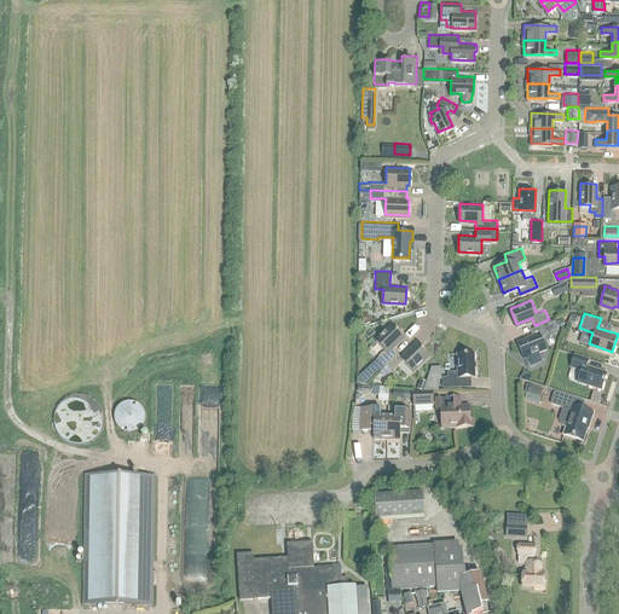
[(549,319),(534,325),(530,326),(532,334),(518,340),(524,355),(545,347),(541,334),(553,329),(549,319)]
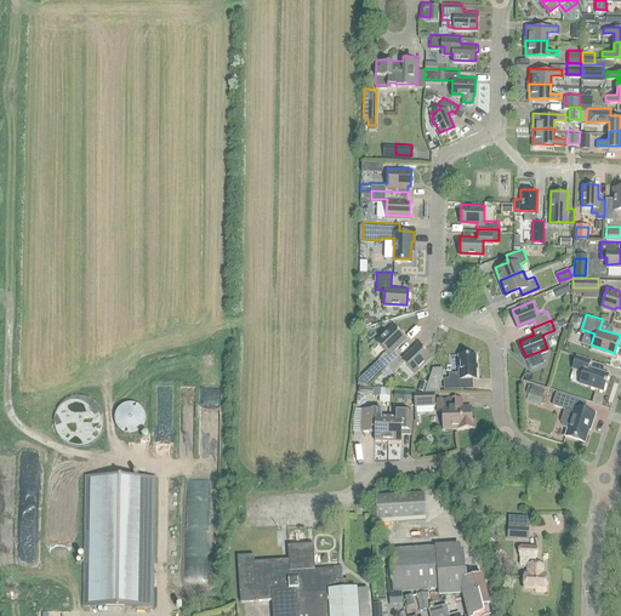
[(380,354),(387,363),(398,352),(393,347),(405,336),(393,323),(376,338),(386,348),(380,354)]
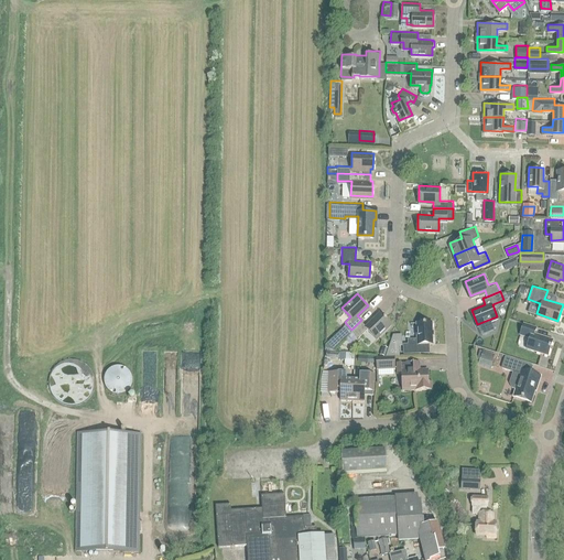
[(361,320),(351,330),(358,335),(367,326),(376,336),(391,322),(380,310),(366,324),(361,320)]
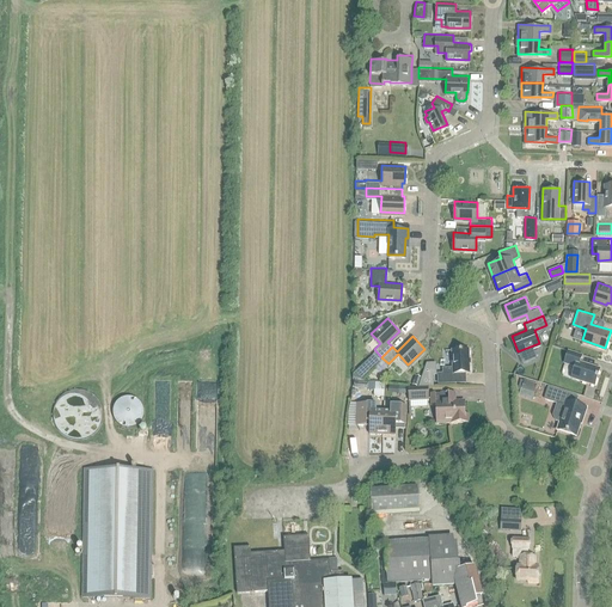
[(452,365),(442,365),(442,371),(438,371),(438,380),(456,379),(456,371),(469,369),(469,347),(452,347),(452,365)]
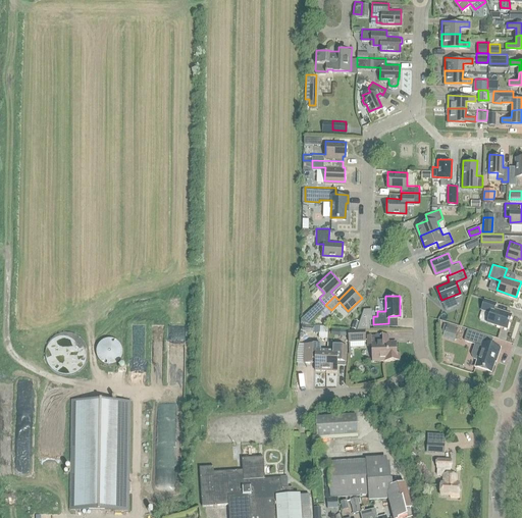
[(487,320),(507,326),(511,311),(493,306),(496,300),(484,297),(481,307),(490,310),(487,320)]
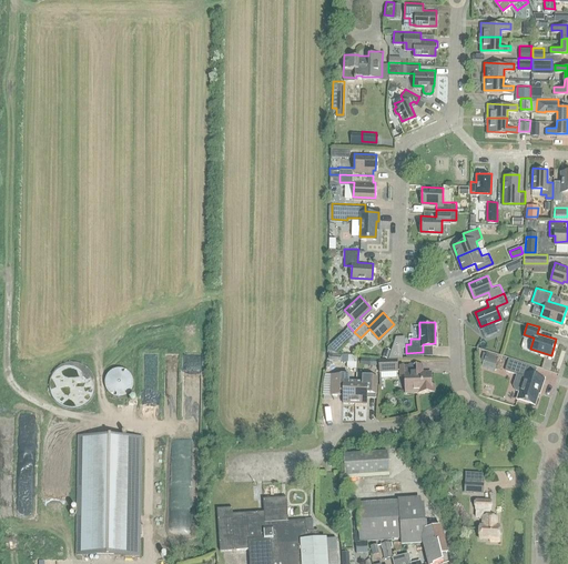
[(327,345),(327,348),(336,350),(346,340),(340,333),(333,340),(330,343),(327,345)]
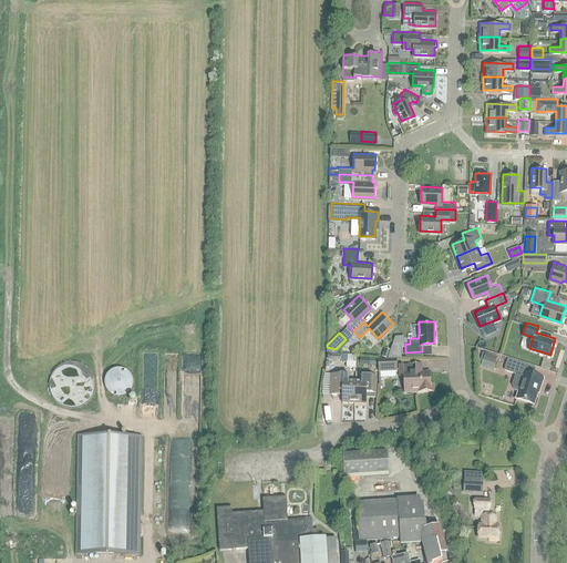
[(403,334),(394,335),(388,355),(400,355),(400,344),(403,344),(403,334)]
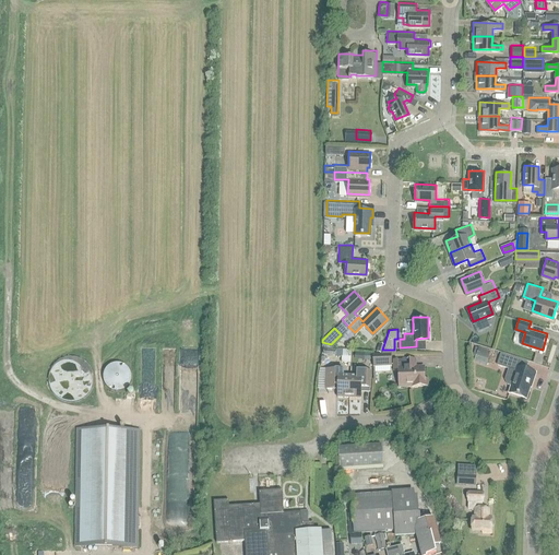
[(475,353),(487,357),(490,347),(478,344),(475,353)]
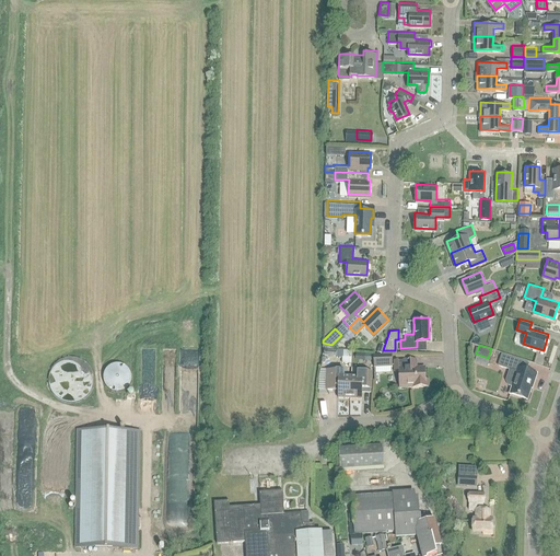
[(336,352),(342,354),(342,359),(345,359),(351,359),(351,347),(336,346),(336,350),(336,352)]
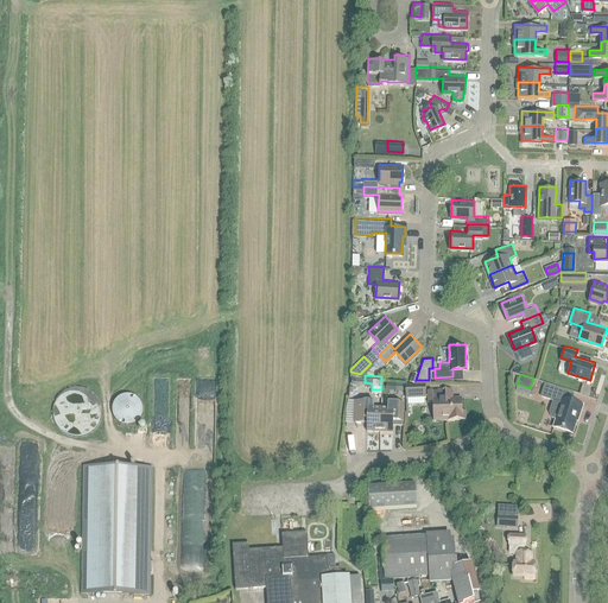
[(405,382),(406,395),(426,394),(425,380),(405,382)]
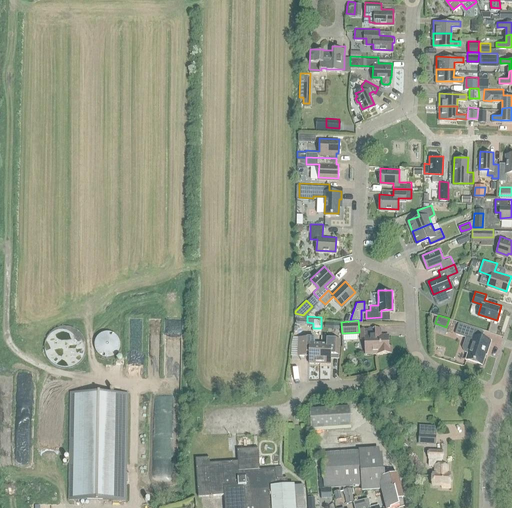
[(466,356),(482,362),(487,346),(488,347),(490,339),(480,336),(483,328),(459,321),(455,331),(466,334),(462,345),(464,349),(468,350),(466,356)]
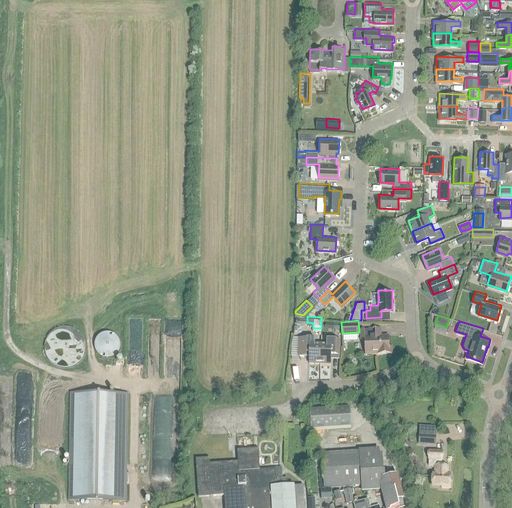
[(380,333),(380,326),(360,326),(361,336),(364,336),(364,340),(365,340),(365,350),(377,350),(377,351),(382,351),(382,350),(389,350),(389,344),(388,344),(388,332),(380,333)]
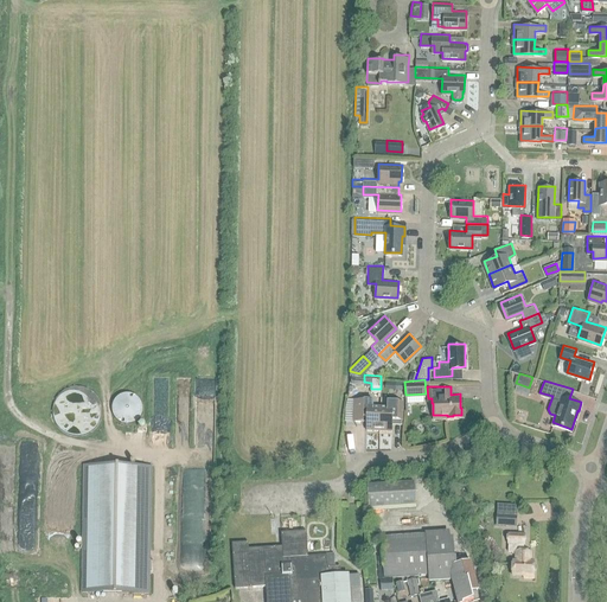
[(112,399),(126,422),(147,410),(133,388),(112,399)]
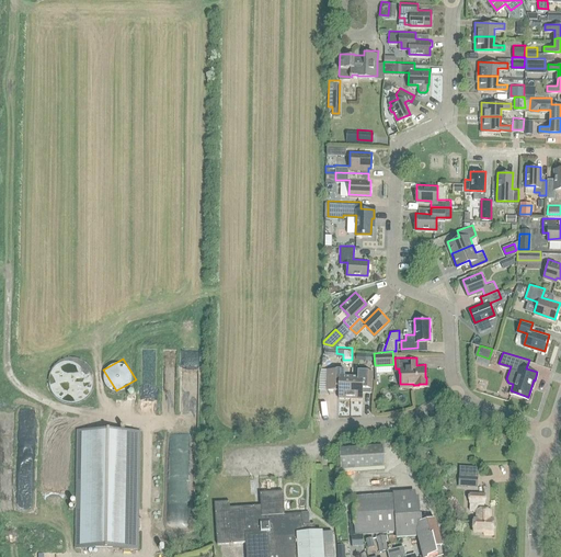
[(339,395),(350,396),(351,374),(344,374),(344,367),(327,367),(325,387),(339,387),(339,395)]
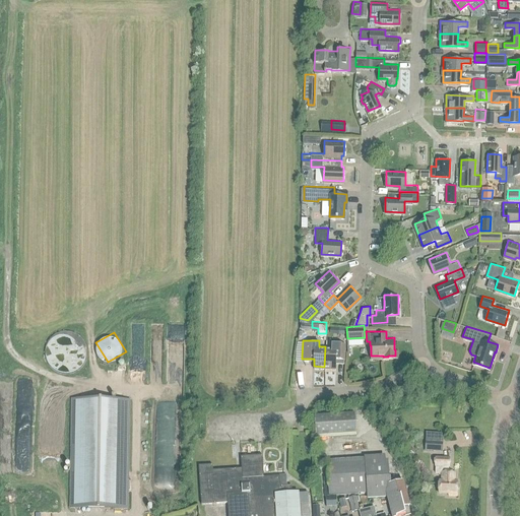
[(332,341),(332,347),(325,346),(324,367),(335,367),(335,358),(344,359),(344,342),(332,341)]
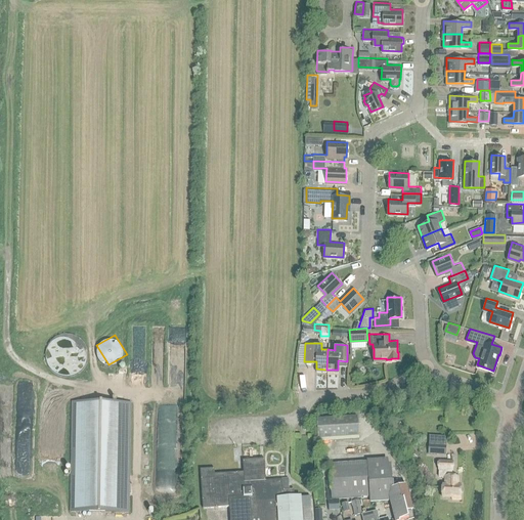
[(71,509),(128,510),(130,399),(73,398),(71,509)]
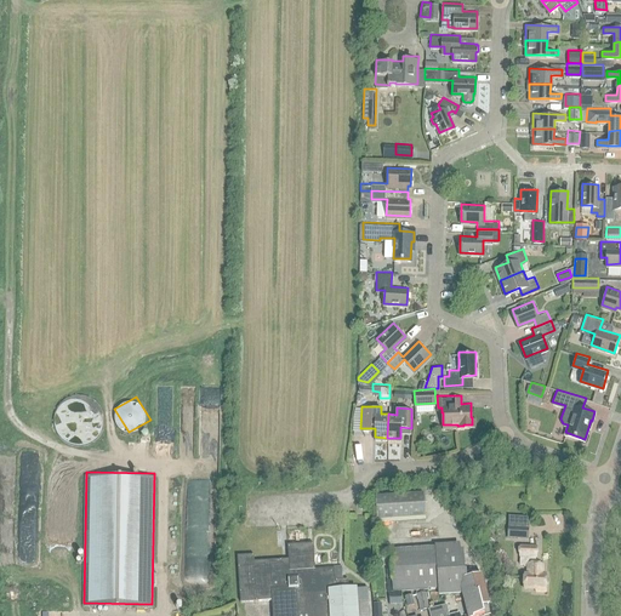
[(425,494),(376,496),(376,519),(426,517),(425,494)]
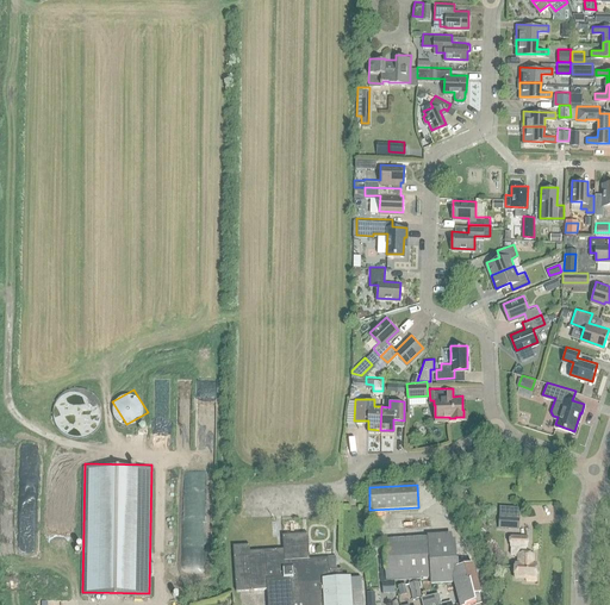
[(498,525),(518,526),(520,513),(499,512),(498,525)]
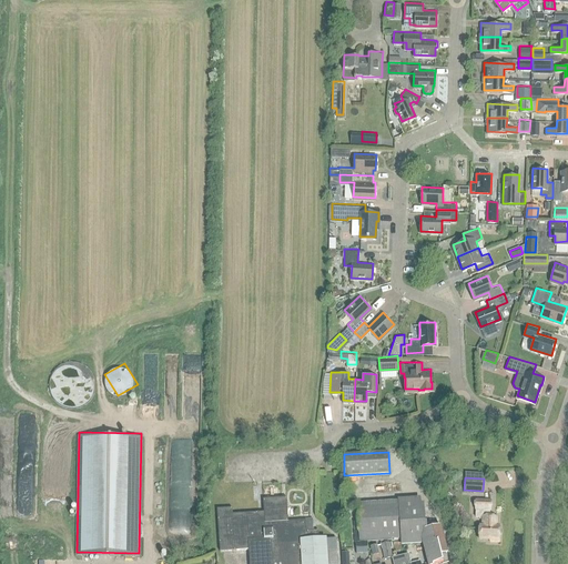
[(337,563),(335,535),(325,536),(318,536),(318,527),(313,527),(306,527),(306,522),(306,517),(288,519),(286,494),(263,496),(264,509),(232,511),(232,504),(216,505),(220,549),(249,546),(249,563),(300,563),(300,561),(303,561),(302,563),(337,563)]
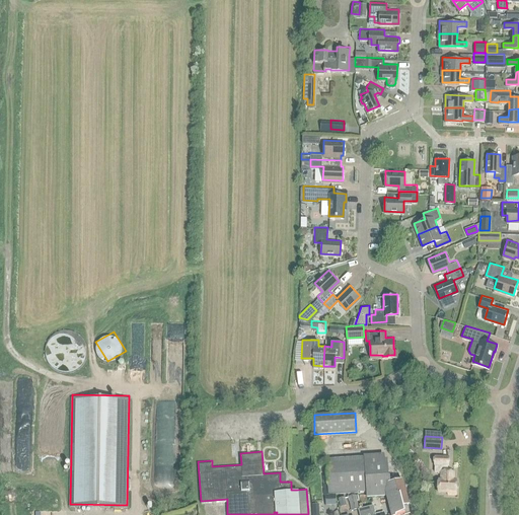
[(392,514),(396,514),(395,512),(404,510),(403,506),(410,505),(402,477),(396,475),(389,475),(389,474),(384,475),(382,451),(364,452),(364,458),(329,460),(326,468),(328,491),(366,489),(367,494),(386,493),(391,514),(392,514)]
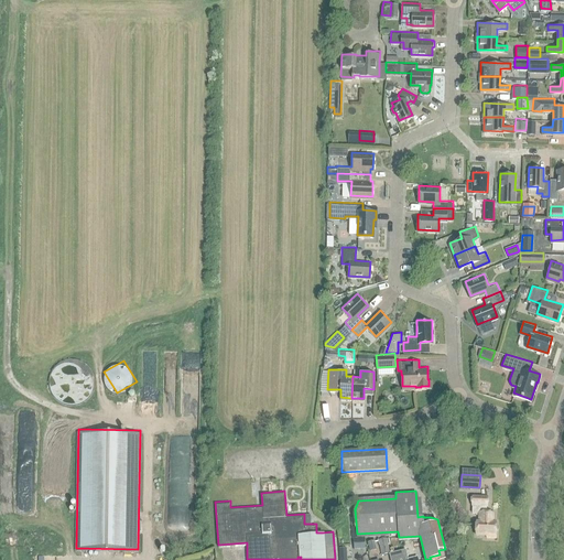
[(472,503),(473,503),(472,510),(480,510),(479,519),(476,519),(476,531),(487,532),(486,535),(496,535),(496,519),(492,519),(492,509),(485,509),(485,503),(487,503),(488,494),(472,493),(472,503)]
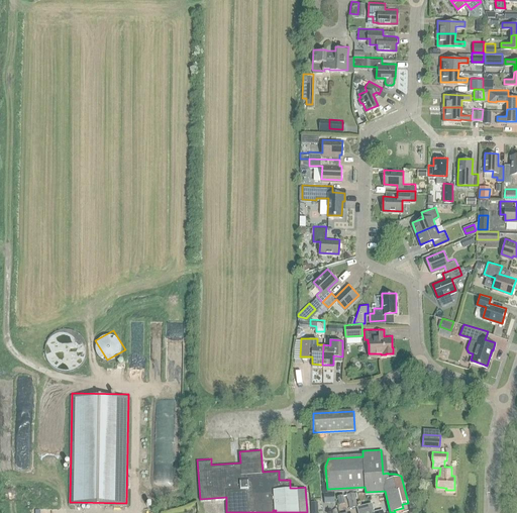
[(323,490),(324,498),(334,498),(334,490),(323,490)]
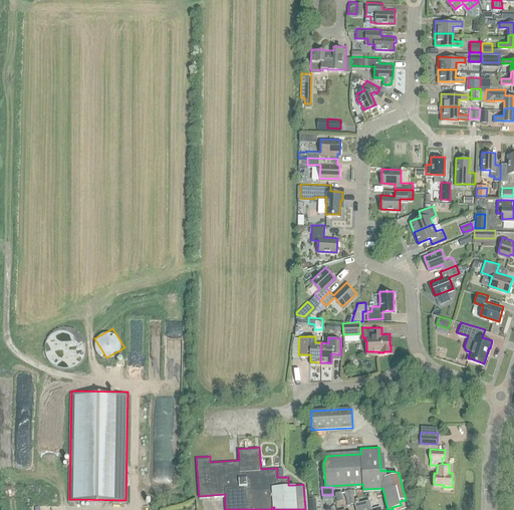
[(344,489),(347,503),(355,501),(352,487),(344,489)]
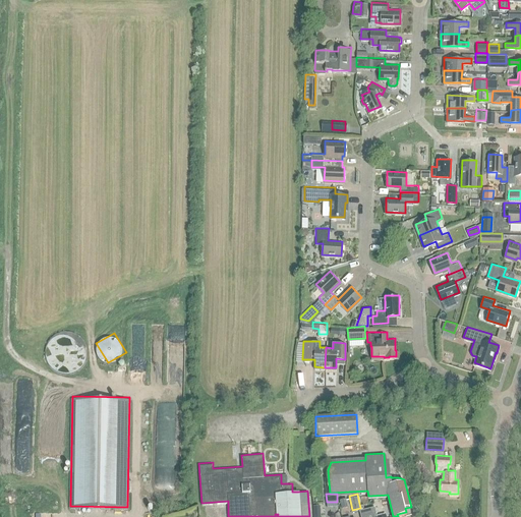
[(374,505),(367,506),(359,508),(361,516),(386,516),(385,511),(377,513),(374,505)]
